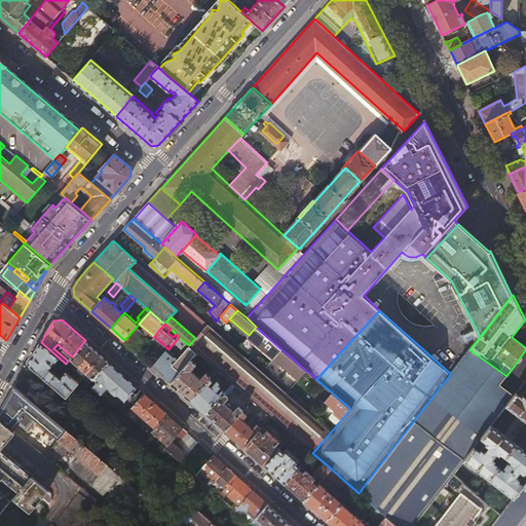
[(195,338),(189,345),(197,352),(227,379),(232,383),(246,395),(250,398),(252,400),(271,417),(280,424),(286,429),(292,435),(305,447),(312,453),(320,445),(332,430),(209,324),(195,338)]
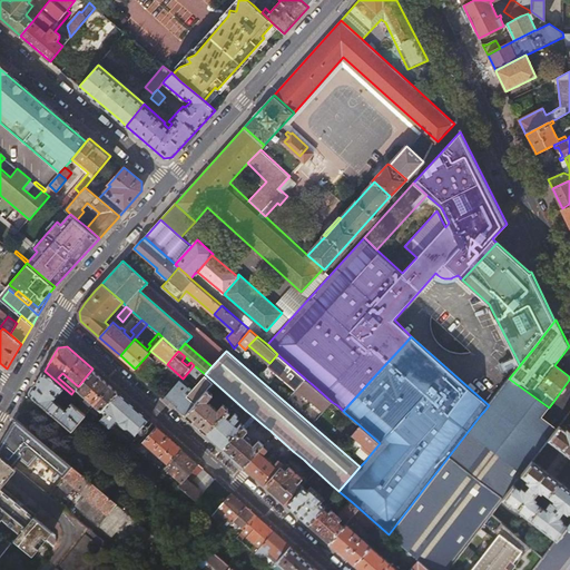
[(155,360),(148,354),(135,369),(141,374),(155,360)]
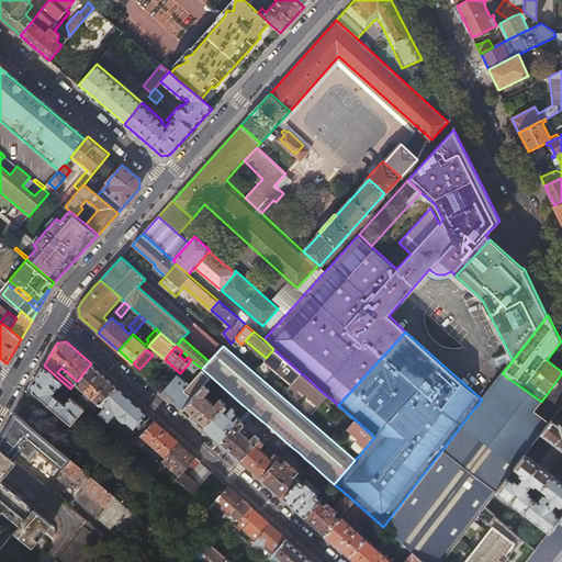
[(270,363),(292,383),(301,373),(273,349),(266,358),(257,368),(260,371),(262,368),(265,370),(270,363)]
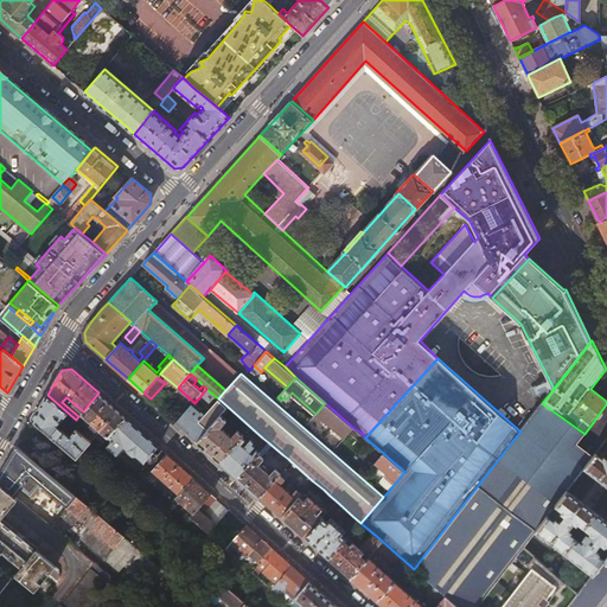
[(195,403),(178,422),(198,441),(221,415),(228,407),(218,398),(206,389),(202,395),(211,403),(204,410),(195,403)]
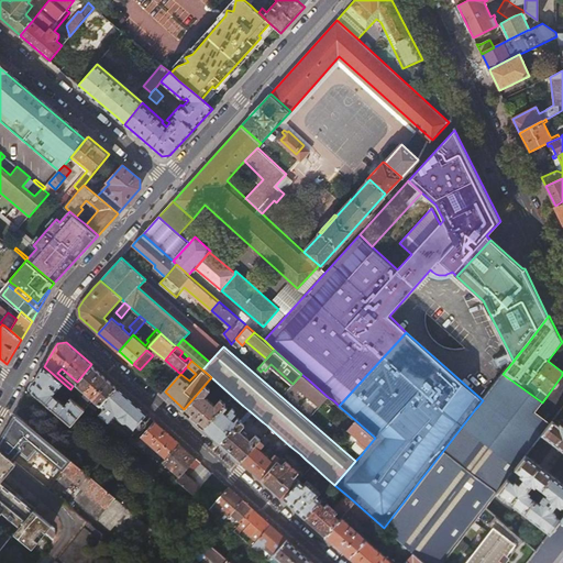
[(91,404),(90,406),(96,410),(100,405),(117,386),(91,364),(77,382),(73,386),(70,389),(75,393),(78,386),(86,392),(84,394),(90,399),(91,397),(97,401),(91,404)]
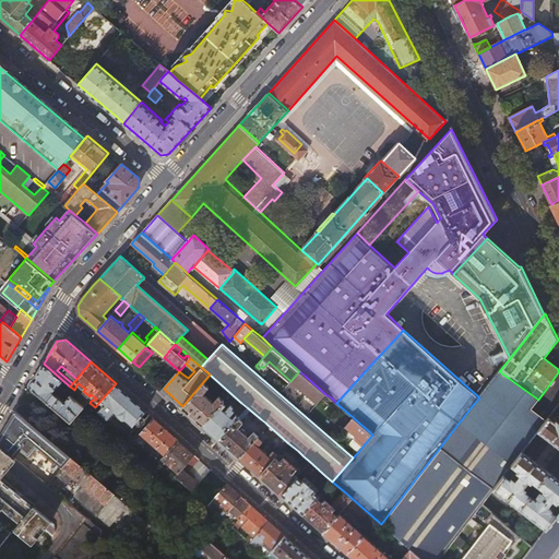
[(59,384),(62,380),(44,364),(34,379),(31,385),(71,420),(84,405),(70,393),(63,401),(56,393),(61,385),(59,384)]
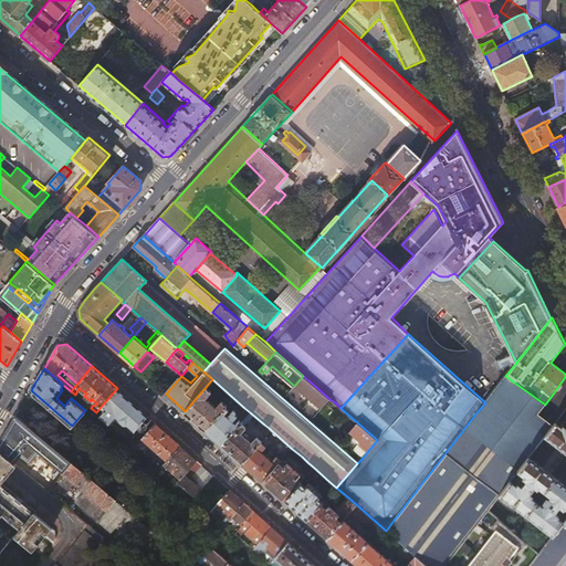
[(302,390),(322,408),(329,399),(308,380),(303,376),(294,386),(292,388),(299,394),(302,390)]
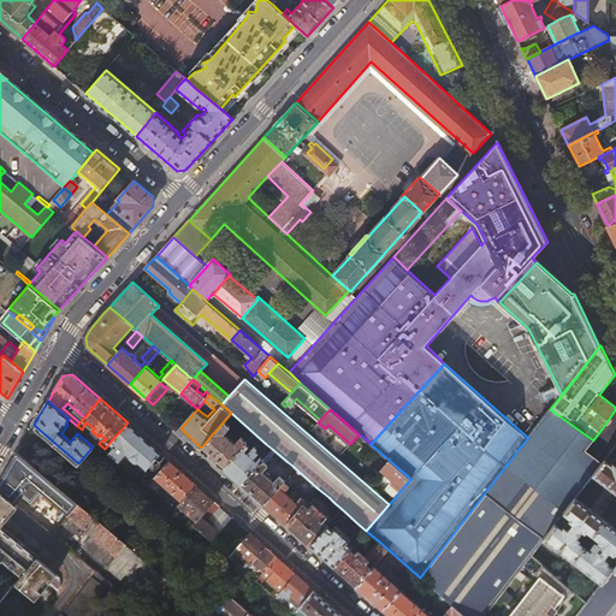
[(568,452),(594,472),(599,467),(582,454),(593,440),(550,409),(535,428),(568,452)]
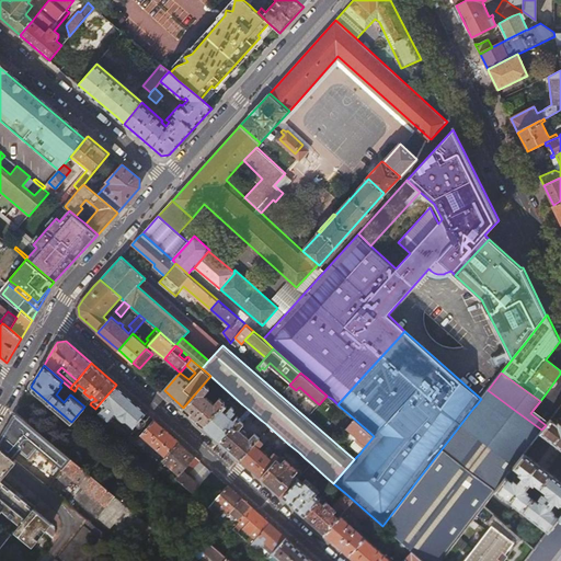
[(209,388),(204,384),(183,408),(203,425),(224,402),(225,401),(219,397),(215,402),(204,393),(209,388)]
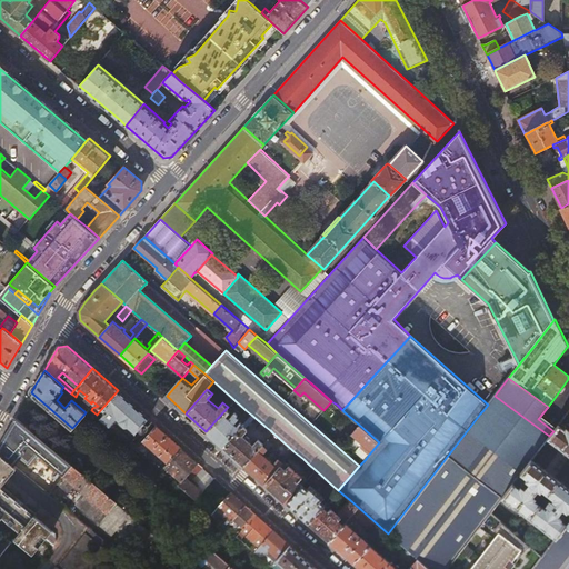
[(106,412),(100,418),(103,421),(109,426),(116,418),(119,421),(119,422),(126,428),(128,427),(136,433),(149,418),(118,390),(101,409),(106,412)]
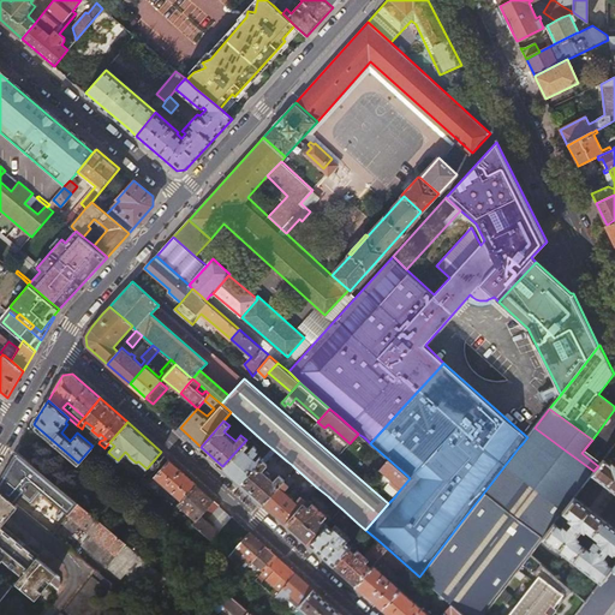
[(567,452),(535,428),(529,435),(527,437),(523,443),(519,447),(491,483),(458,526),(419,577),(451,604),(464,614),(483,614),(496,597),(517,572),(531,554),(543,537),(555,523),(562,512),(574,496),(591,475),(593,471),(567,452)]
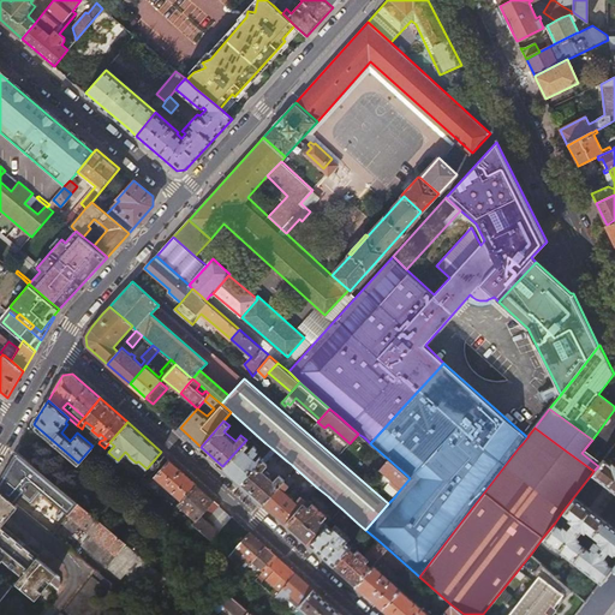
[(350,454),(364,437),(358,434),(350,443),(347,446),(340,454),(346,459),(351,464),(356,459),(350,454)]
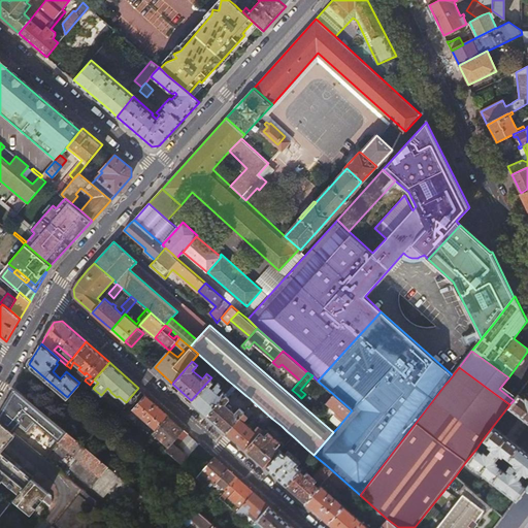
[(499,389),(514,400),(518,394),(522,388),(508,377),(499,389)]
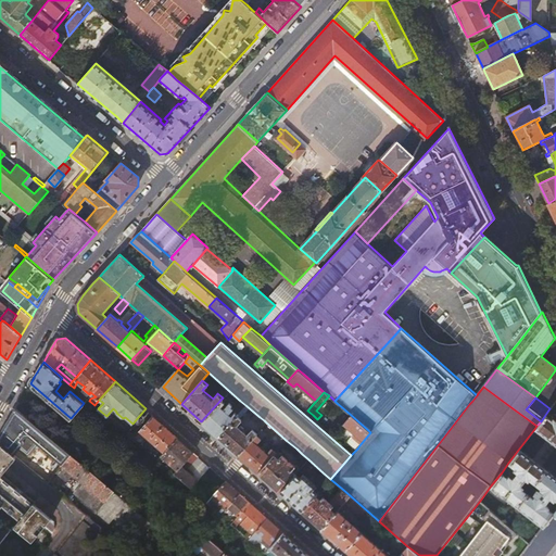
[(225,402),(222,399),(201,421),(218,437),(237,415),(245,405),(240,401),(234,408),(231,406),(232,405),(229,402),(224,407),(222,405),(225,402)]
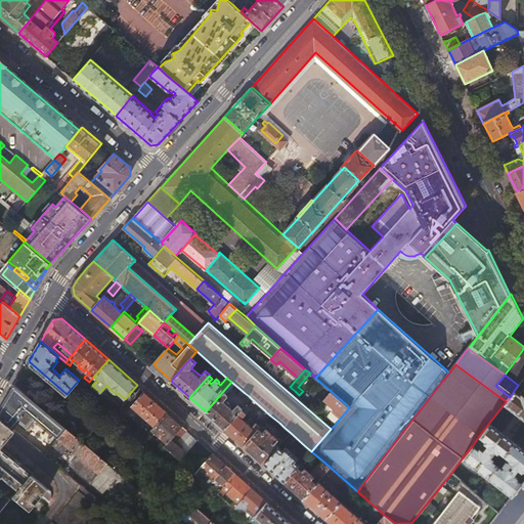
[(286,383),(290,387),(296,380),(292,376),(286,383)]
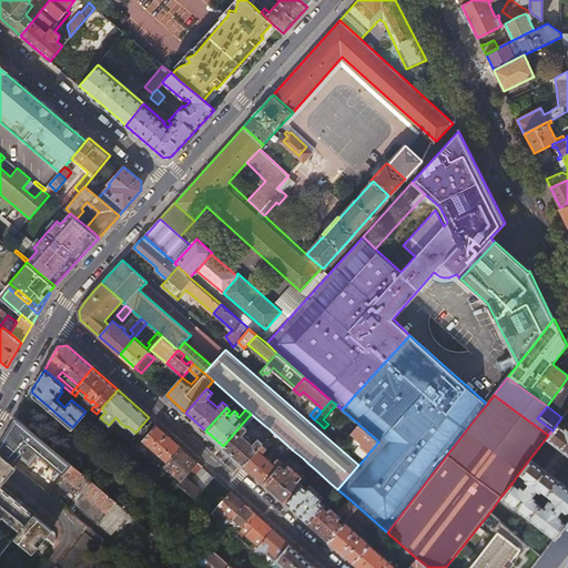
[(567,408),(561,417),(557,424),(564,428),(565,426),(567,428),(567,408)]
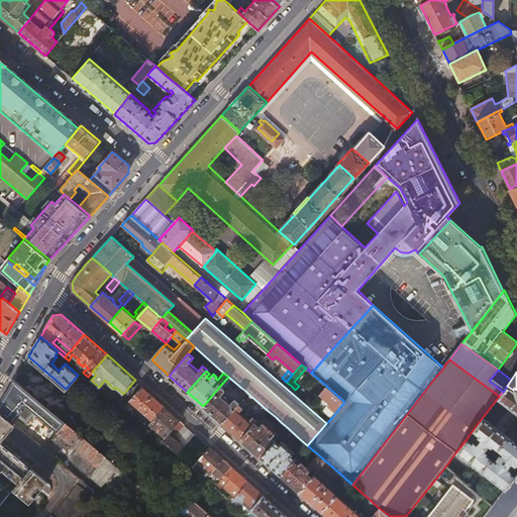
[(58,432),(66,422),(14,379),(0,403),(0,410),(13,422),(19,415),(26,422),(34,412),(58,432)]
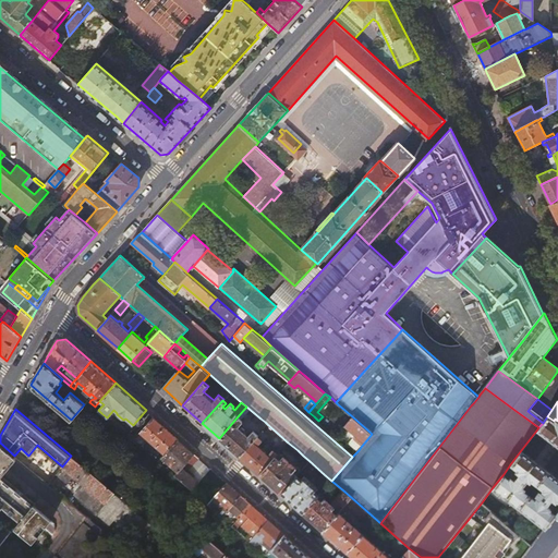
[(327,428),(336,436),(340,431),(342,427),(352,416),(344,410),(327,428)]
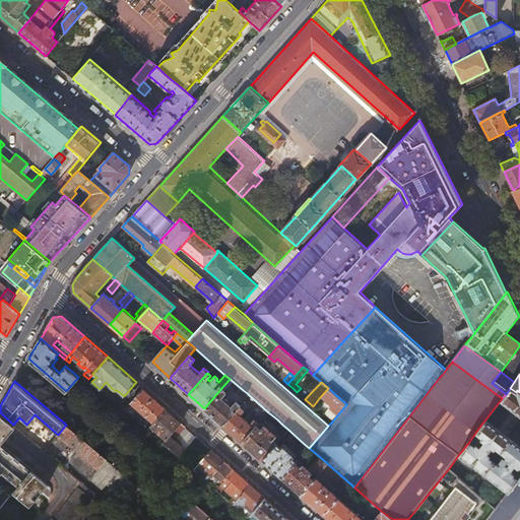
[(130,402),(153,423),(167,409),(143,388),(130,402)]
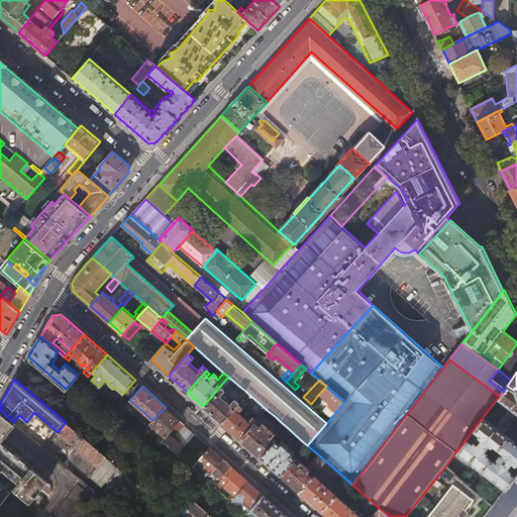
[(225,390),(220,386),(203,406),(210,413),(221,422),(238,404),(239,403),(234,399),(230,404),(225,400),(227,398),(225,395),(223,397),(220,395),(225,390)]
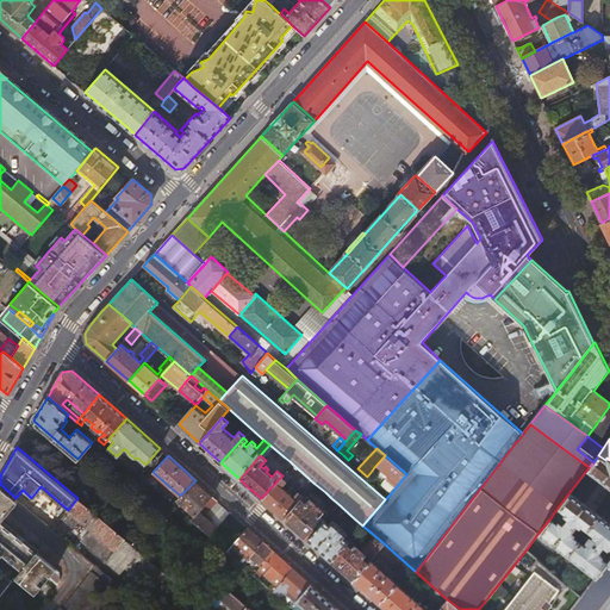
[(381,483),(392,492),(394,489),(406,474),(385,455),(374,467),(386,478),(381,483)]
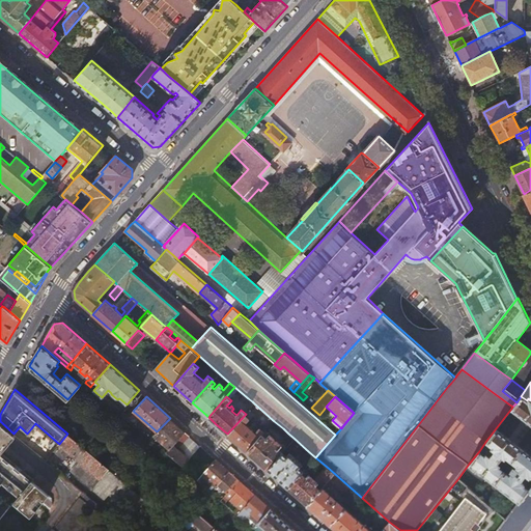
[(510,410),(530,424),(530,400),(528,398),(527,400),(521,396),(516,402),(512,407),(510,410)]
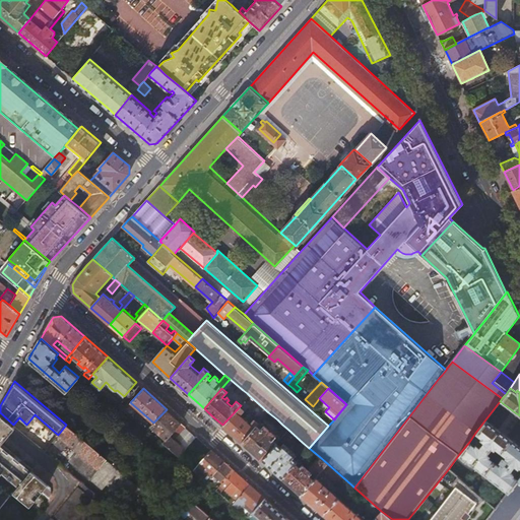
[(240,394),(246,399),(249,395),(247,393),(243,390),(240,394)]
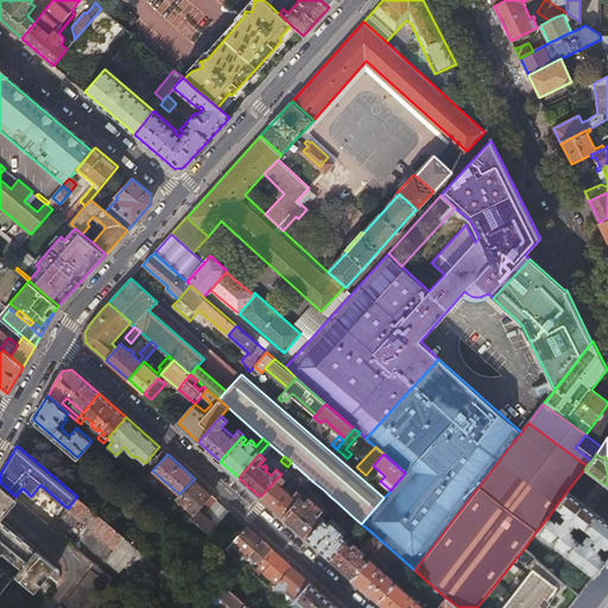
[(285,480),(280,475),(260,496),(283,517),(299,498),(306,489),(302,486),(292,496),(290,494),(292,491),(290,488),(286,492),(280,486),(285,480)]
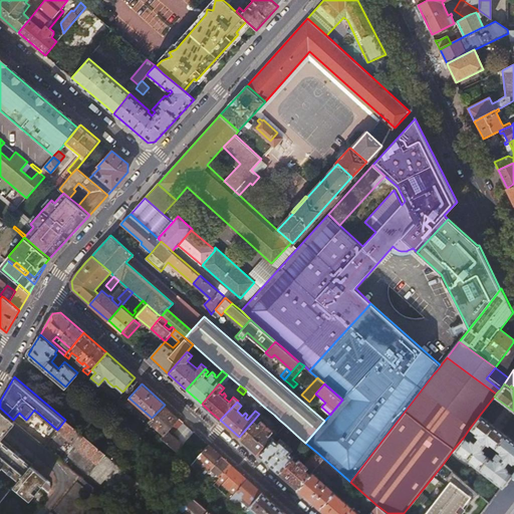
[(149,422),(164,435),(179,418),(166,405),(165,405),(152,418),(149,422)]
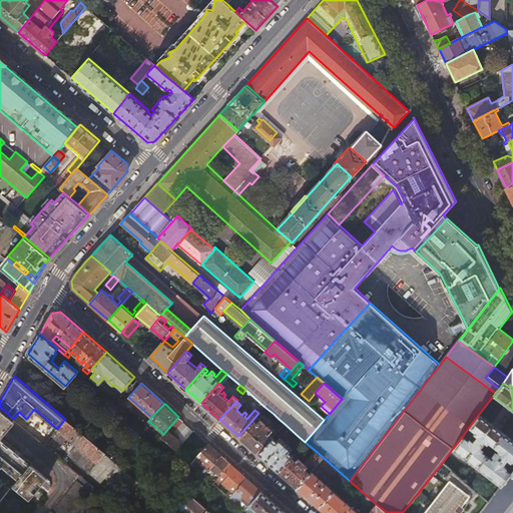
[(13,419),(0,407),(0,434),(7,426),(12,420),(13,419)]
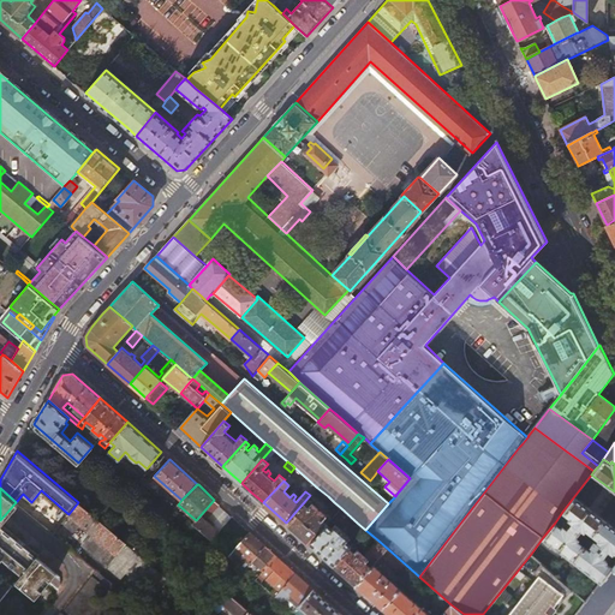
[(312,493),(329,508),(334,502),(328,496),(317,488),(312,493)]
